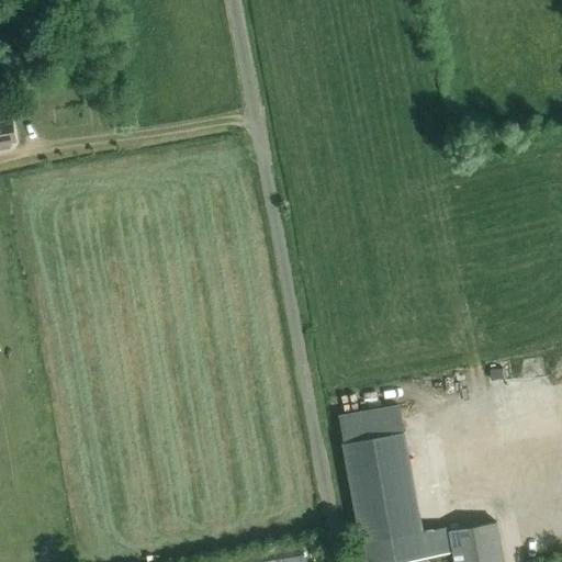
[(9,143),(15,142),(12,121),(0,123),(0,122),(0,148),(9,147),(9,143)]
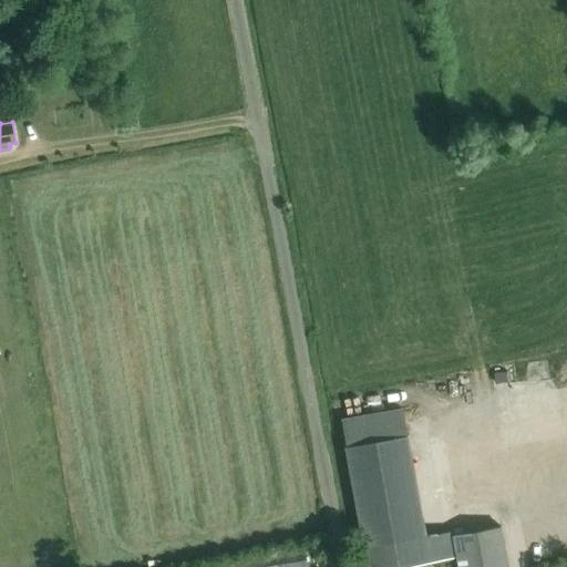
[(494,383),(507,382),(506,372),(494,373),(494,383)]
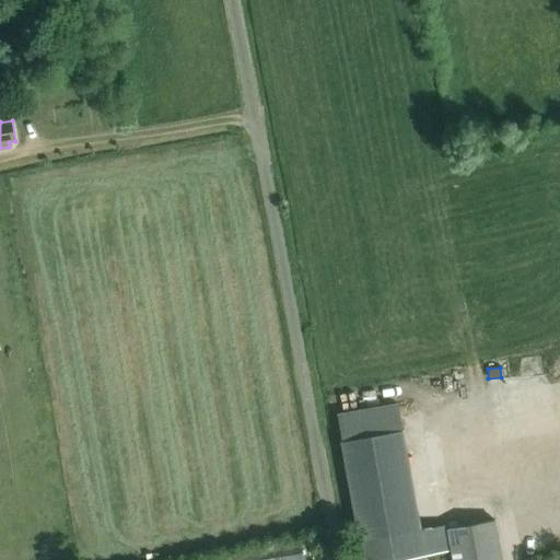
[(403,430),(340,441),(362,559),(396,559),(450,550),(444,524),(421,528),(403,430)]
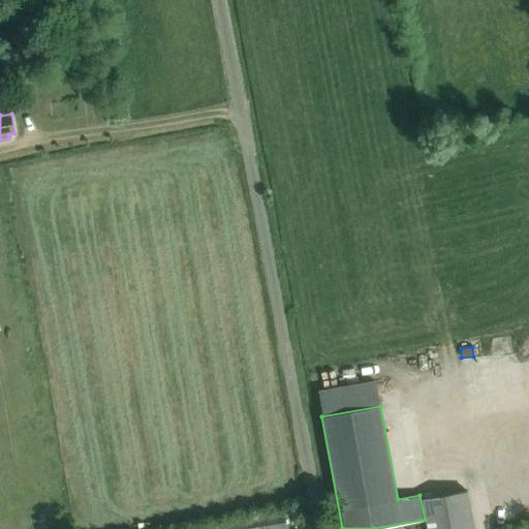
[(422,499),(427,528),(474,528),(467,490),(422,499)]
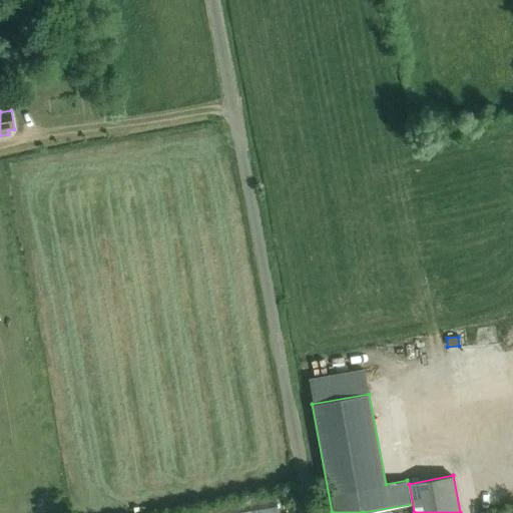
[(257,512),(277,512),(276,499),(255,502),(257,512)]
